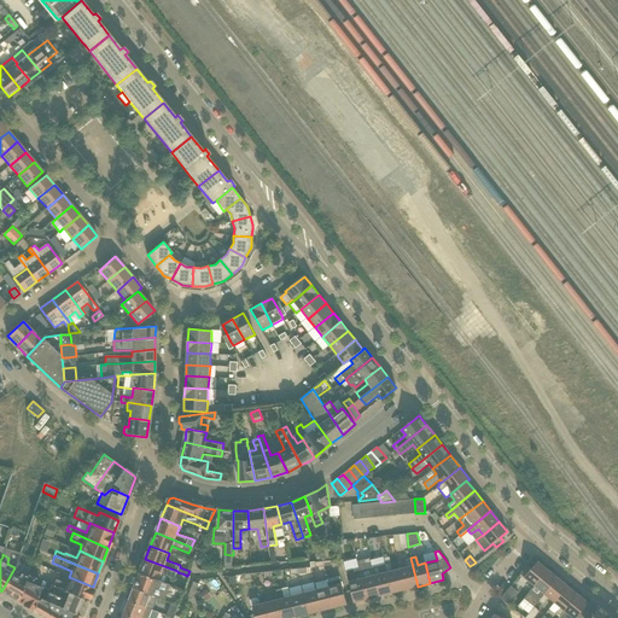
[(407,567),(400,569),(404,589),(418,587),(410,558),(406,559),(407,567)]
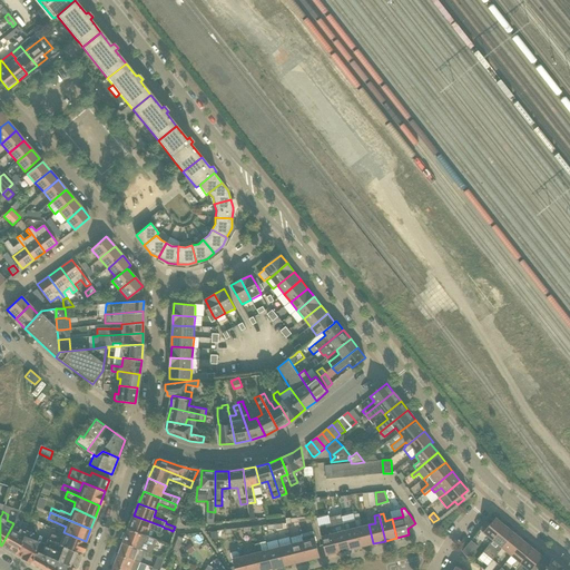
[(134,516),(129,528),(146,534),(148,529),(161,533),(164,528),(164,527),(134,516)]
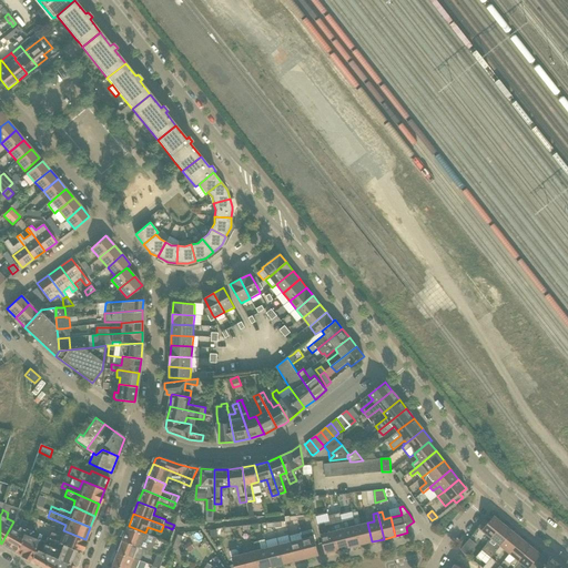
[(480,526),(484,529),(482,530),(492,538),(504,524),(494,516),(489,523),(486,519),(480,526)]
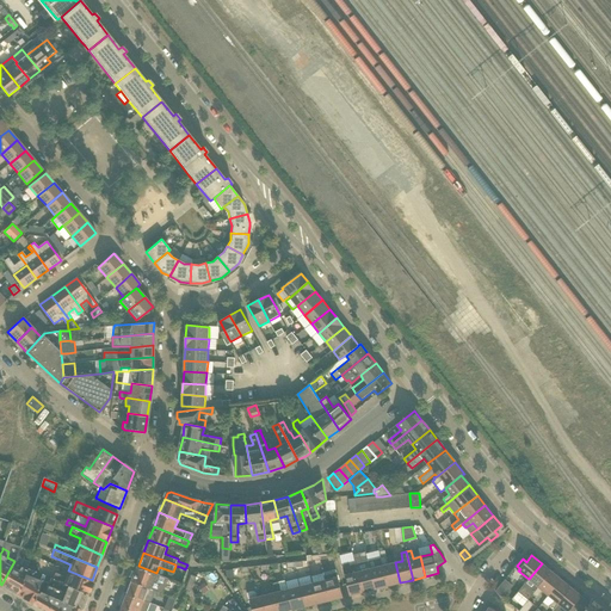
[(28,562),(26,562),(17,556),(16,559),(14,561),(1,585),(17,594),(26,567),(28,562)]
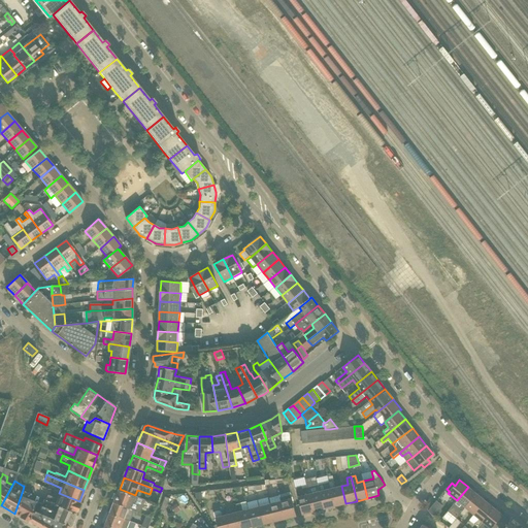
[(330,482),(329,482),(335,506),(345,503),(341,486),(335,488),(333,481),(330,482)]
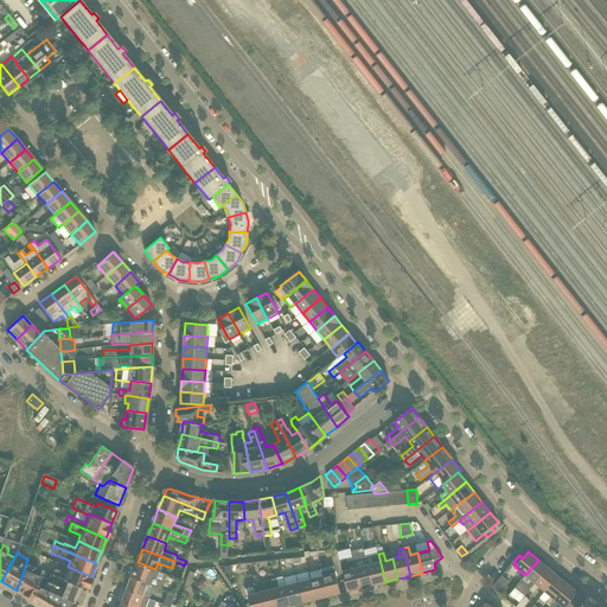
[(375,563),(368,566),(372,586),(385,582),(378,554),(374,555),(375,563)]
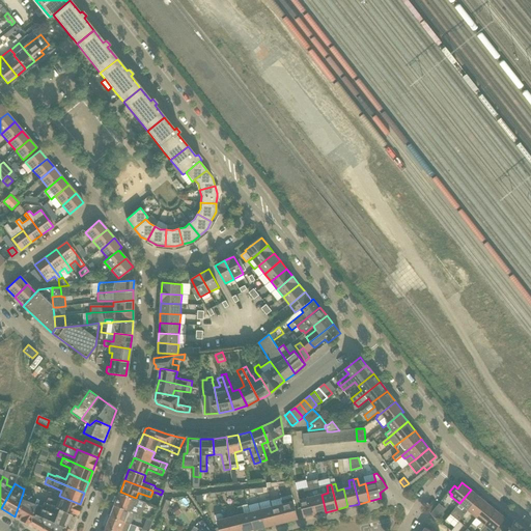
[(304,518),(315,514),(309,490),(309,487),(298,491),(304,518)]
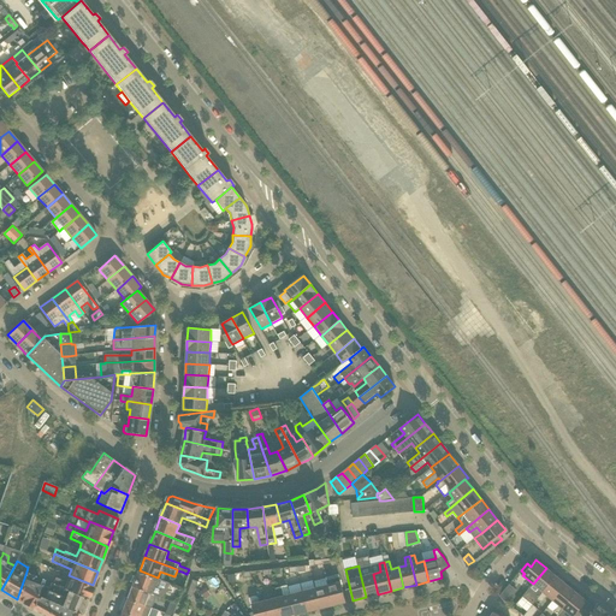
[(359,568),(366,597),(378,594),(373,574),(366,575),(363,567),(359,568)]
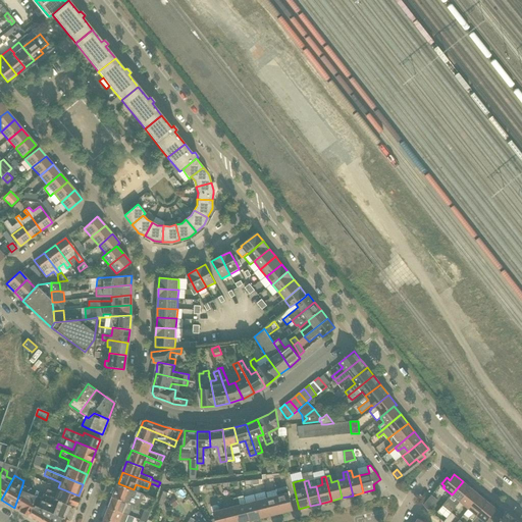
[(456,508),(471,488),(463,481),(452,494),(442,506),(452,513),(456,508)]
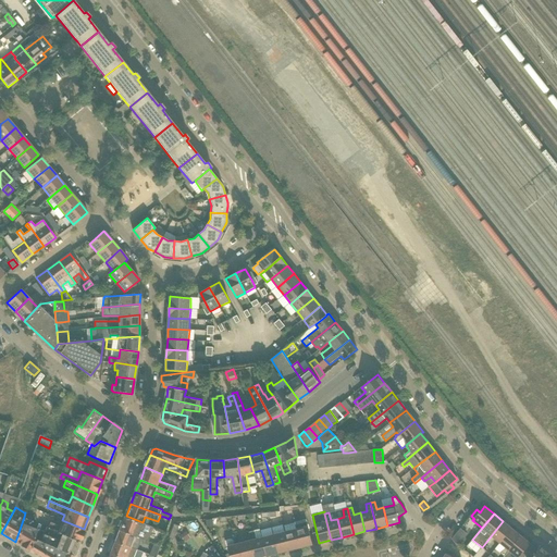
[(126,516),(125,517),(121,530),(143,539),(162,546),(168,532),(147,524),(143,523),(143,522),(126,516)]
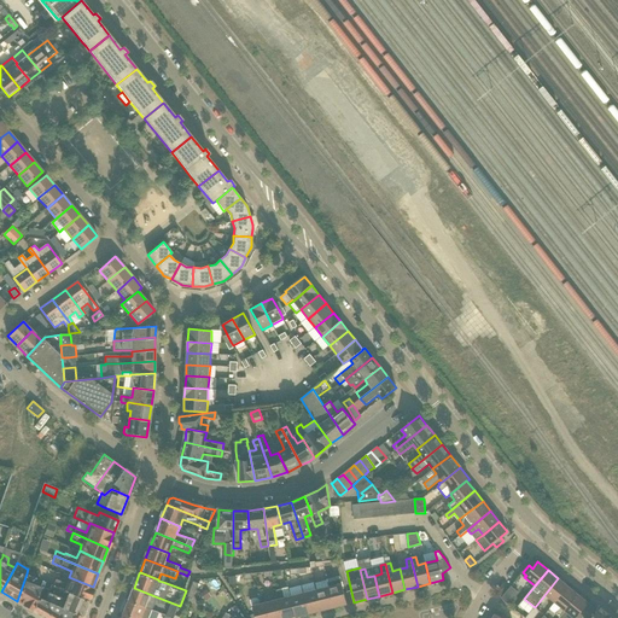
[(35,578),(27,573),(17,601),(31,610),(36,596),(40,599),(46,583),(42,581),(40,587),(34,584),(35,578)]
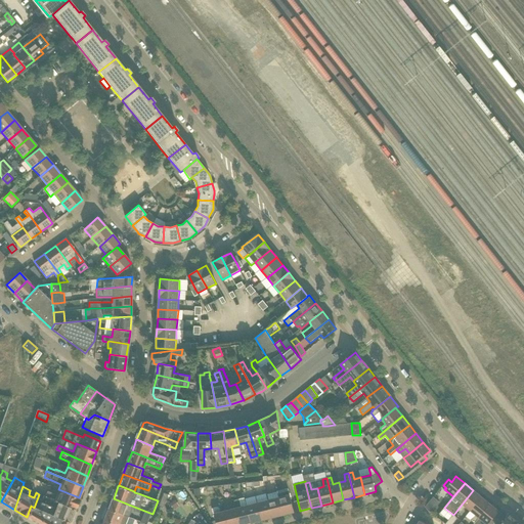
[(75,509),(75,507),(79,497),(58,489),(56,495),(46,491),(45,495),(75,509)]
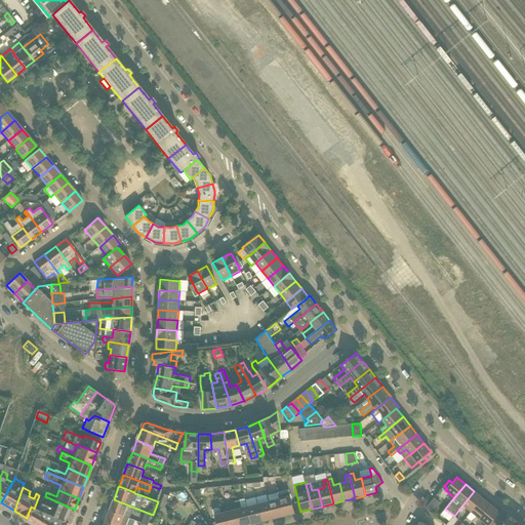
[(294,513),(290,496),(289,490),(278,492),(279,498),(284,516),(294,513)]
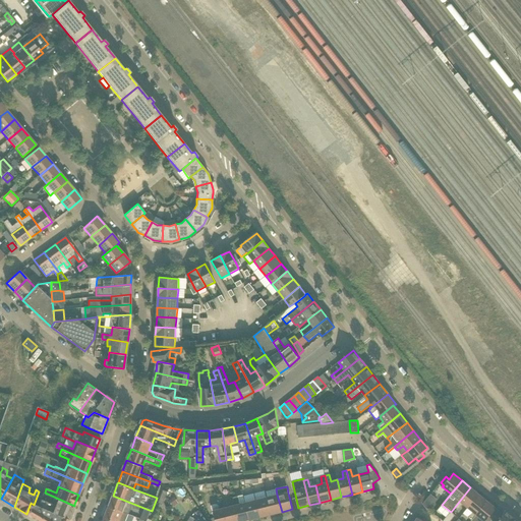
[(463,504),(468,508),(479,495),(470,487),(455,507),(458,510),(463,504)]
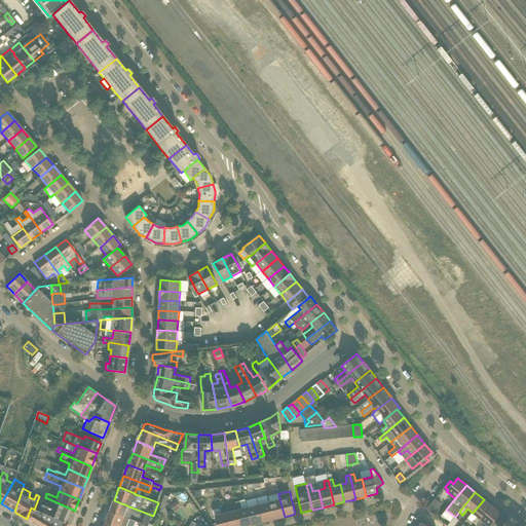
[(69,524),(74,512),(75,511),(45,497),(44,498),(39,496),(34,510),(38,511),(69,524)]
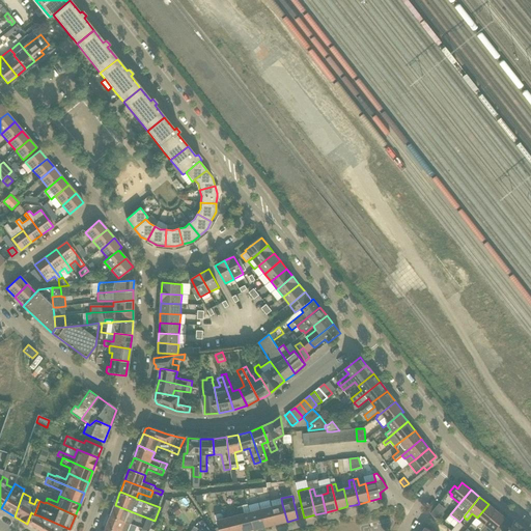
[(282,504),(272,507),(276,525),(287,522),(282,504)]
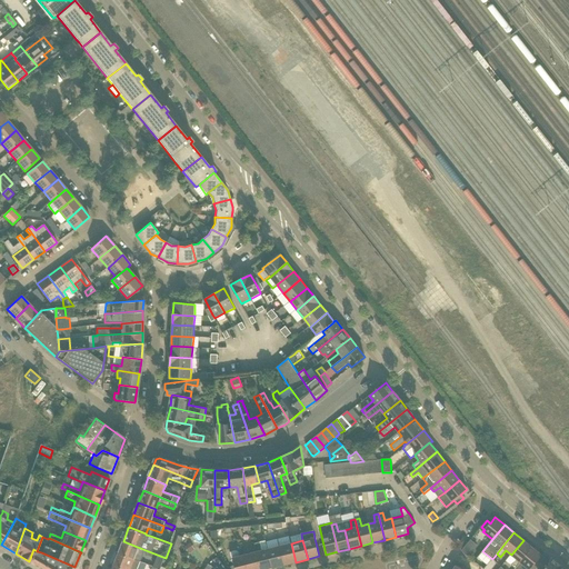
[(461,551),(468,556),(477,545),(471,540),(461,551)]
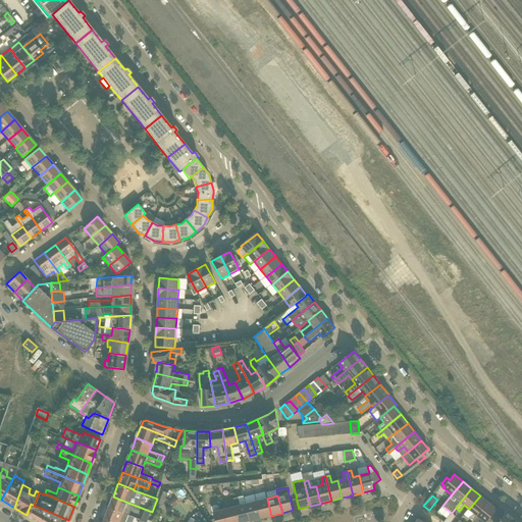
[(488,503),(480,496),(469,509),(464,515),(472,521),(488,503)]
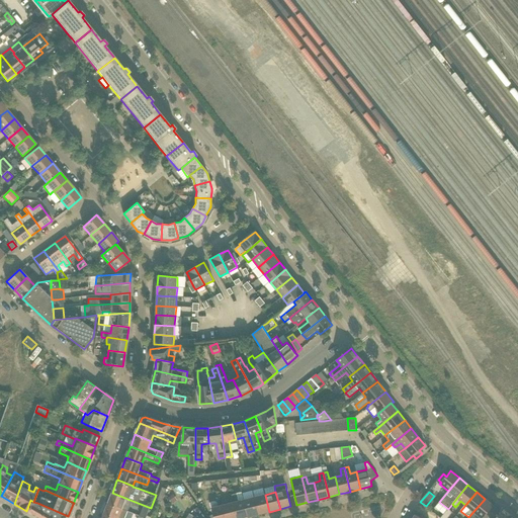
[(112,493),(108,503),(128,511),(133,501),(112,493)]
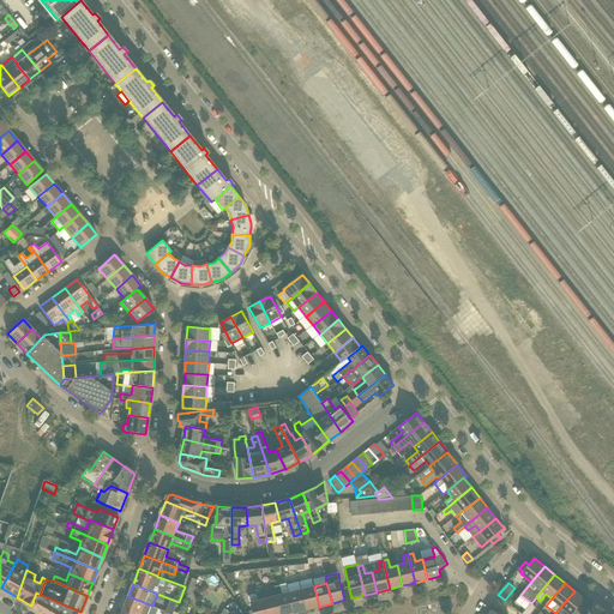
[(205,585),(199,590),(204,597),(210,593),(205,585)]
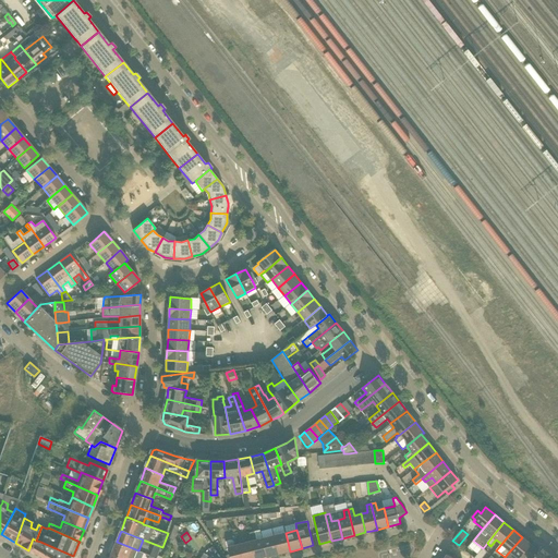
[(255,557),(263,557),(267,557),(263,538),(256,541),(255,532),(250,533),(251,542),(255,557)]
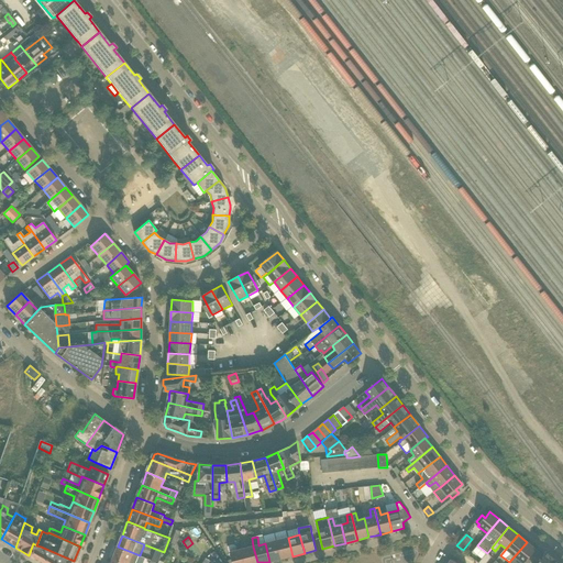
[(288,538),(277,541),(282,559),(293,556),(288,538)]
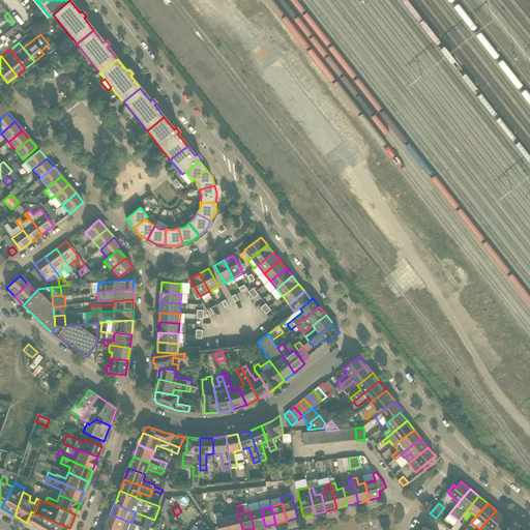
[(265,526),(261,509),(249,511),(254,529),(265,526)]
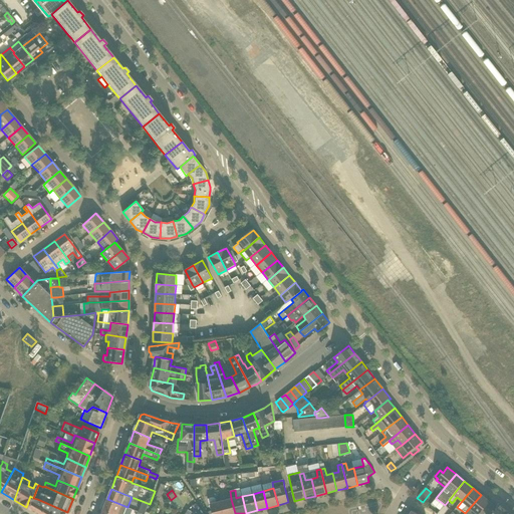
[(481,495),(465,513),(484,513),(492,504),(491,503),(481,495)]
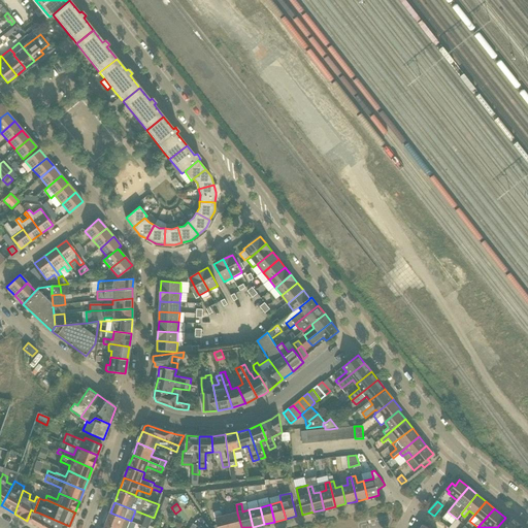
[(68,527),(69,526),(38,513),(34,512),(31,509),(27,521),(39,527),(68,527)]
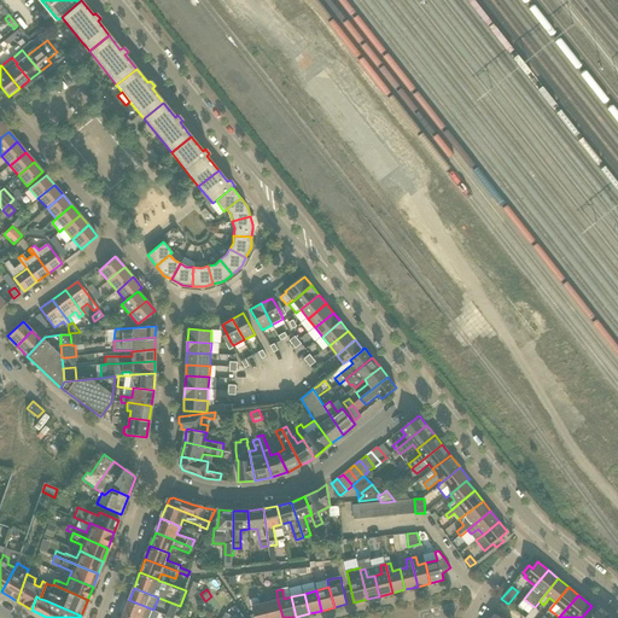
[(133,617),(149,617),(153,610),(129,600),(124,613),(132,616),(132,617),(133,617)]
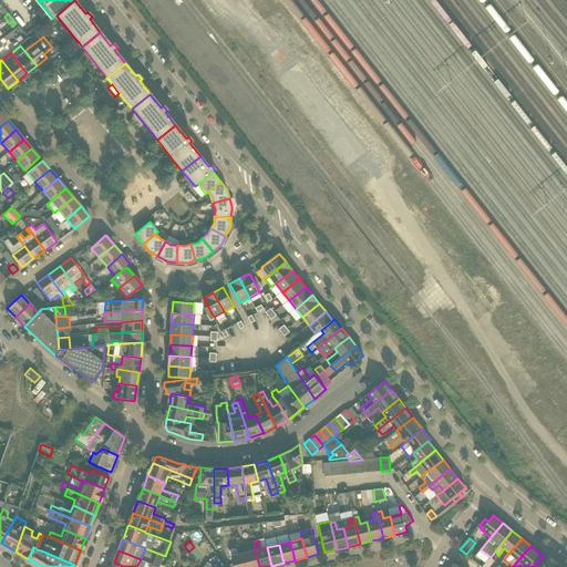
[(255,550),(244,554),(247,566),(259,566),(255,550)]
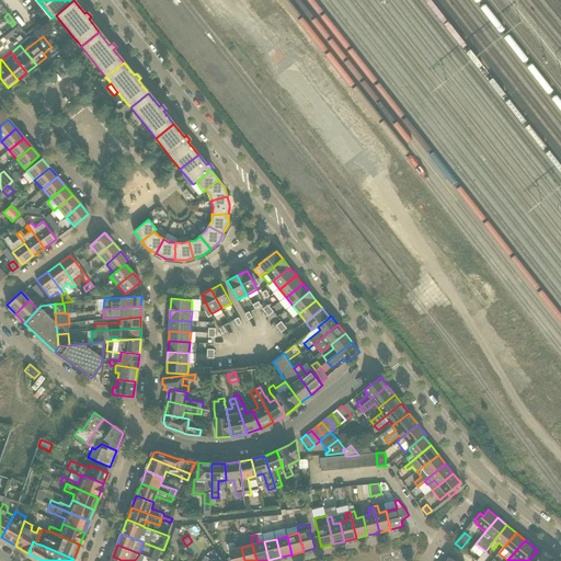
[(229,550),(231,560),(244,560),(241,548),(229,550)]
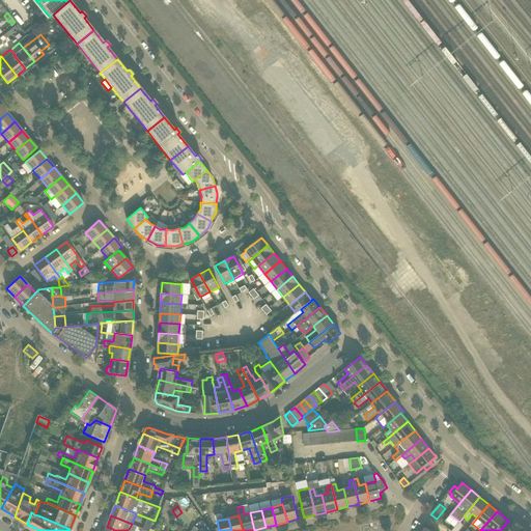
[(524,530),(525,530),(514,522),(513,524),(508,521),(500,530),(524,530)]
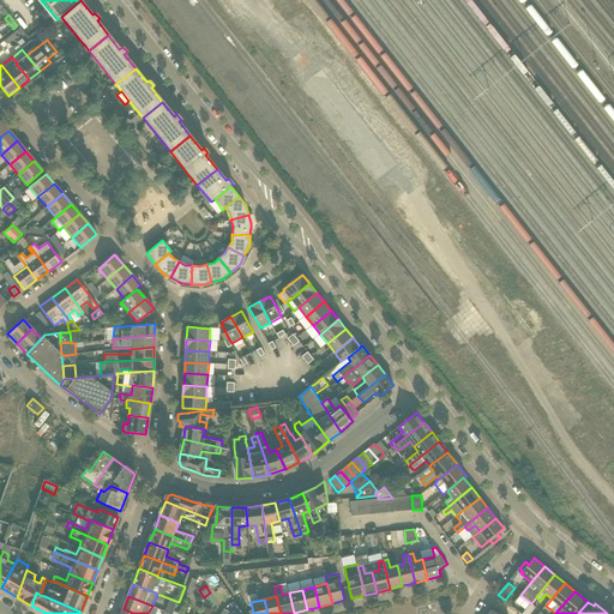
[(522,613),(531,613),(537,607),(531,603),(522,613)]
